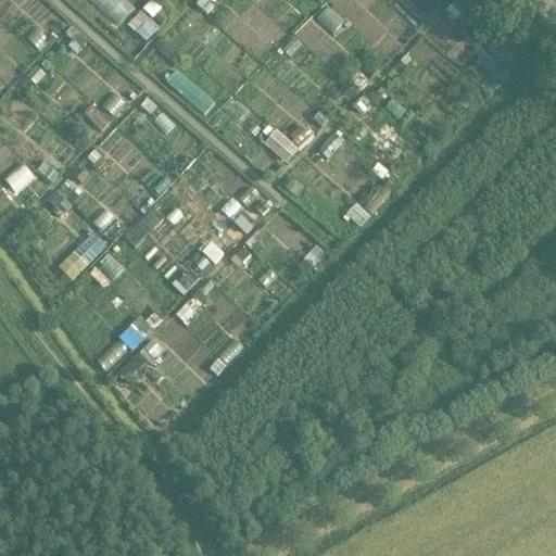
[(91,0),(121,26),(136,8),(126,0),(91,0)]
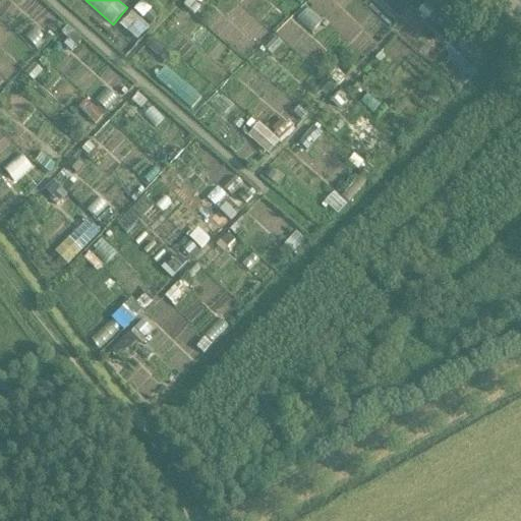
[(191,107),(200,98),(168,67),(159,76),(191,107)]
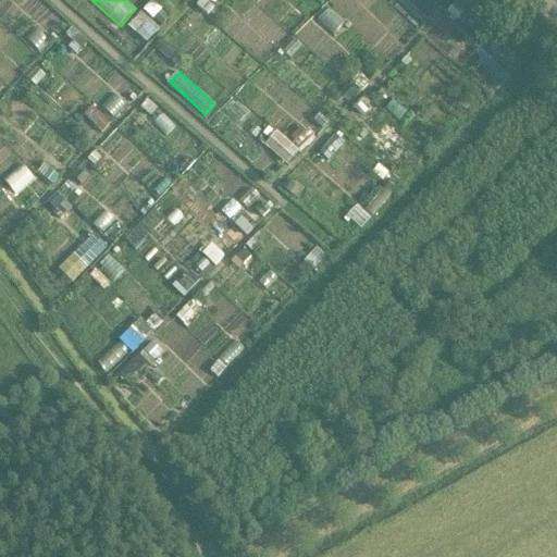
[(288,164),(300,150),(277,131),(265,145),(288,164)]
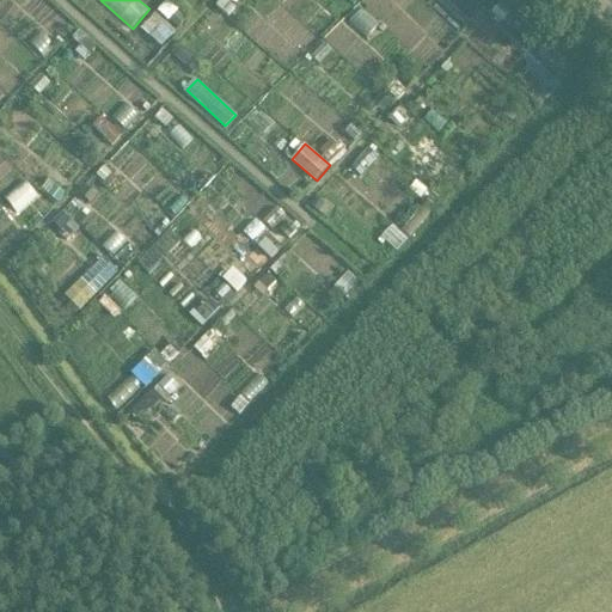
[(105,255),(66,294),(81,310),(121,270),(105,255)]
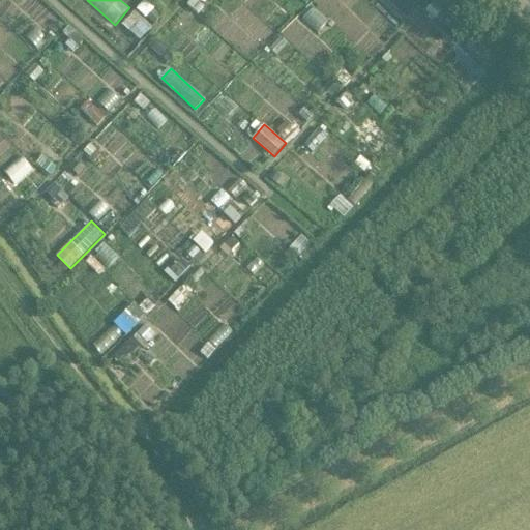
[(196,354),(209,341),(189,322),(176,335),(196,354)]
